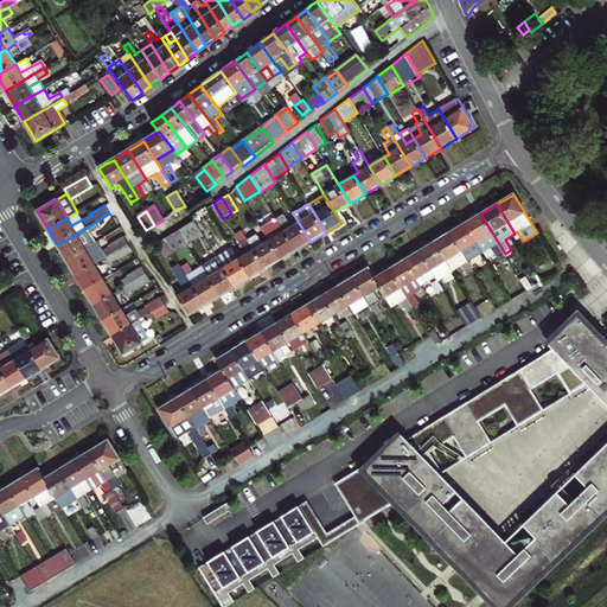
[(77,212),(68,218),(71,225),(82,219),(81,218),(77,212)]
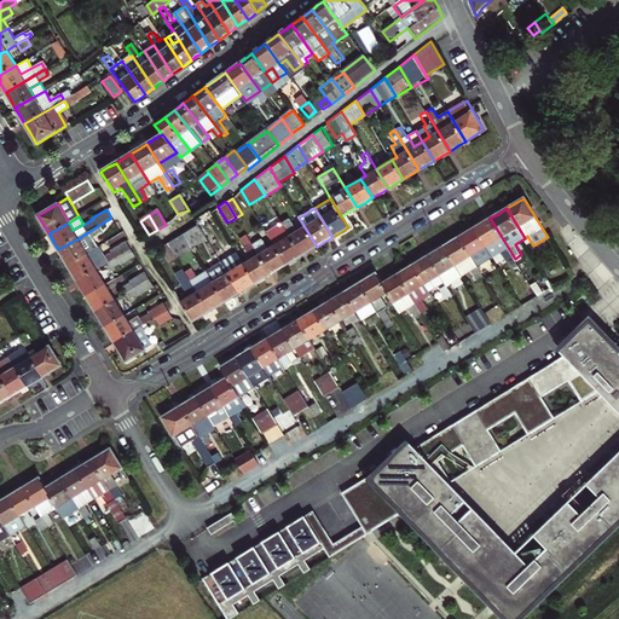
[(515,259),(490,218),(482,223),(475,227),(490,252),(492,256),(502,250),(509,261),(515,259)]
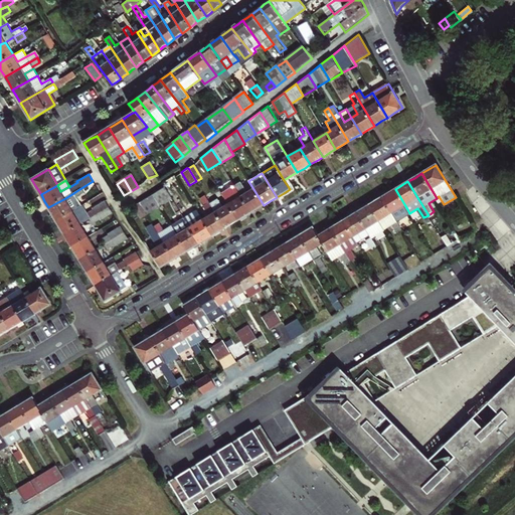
[(264,205),(253,189),(246,193),(239,182),(234,185),(250,212),(256,209),(264,205)]
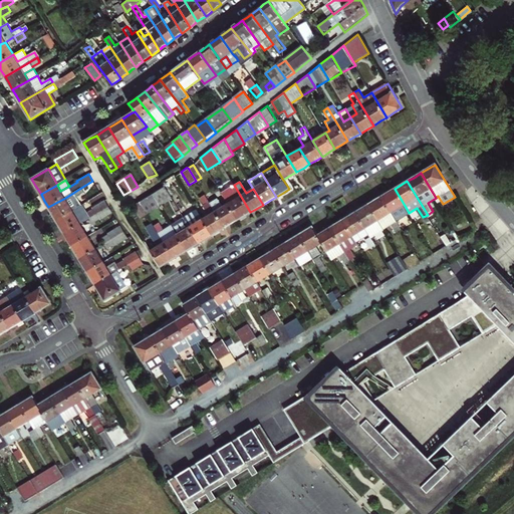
[(243,217),(250,212),(234,185),(227,189),(234,200),(227,204),(237,220),(243,217)]
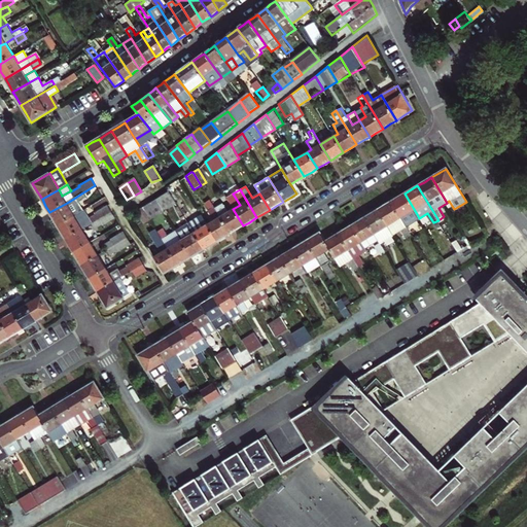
[(169,191),(155,200),(163,212),(176,204),(169,191)]
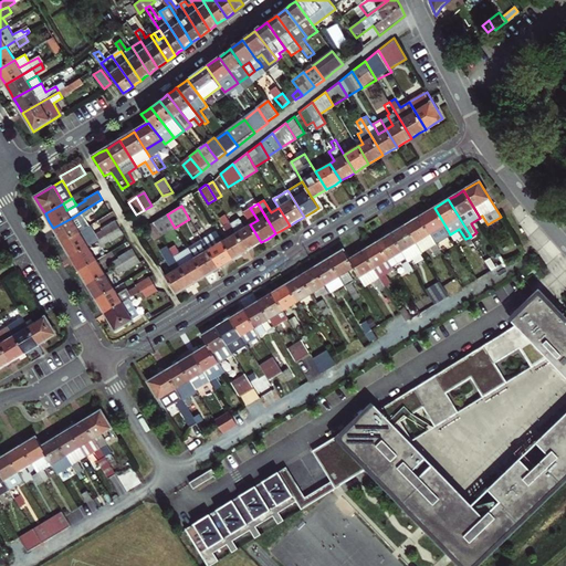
[(87,208),(81,212),(84,218),(91,213),(87,208)]
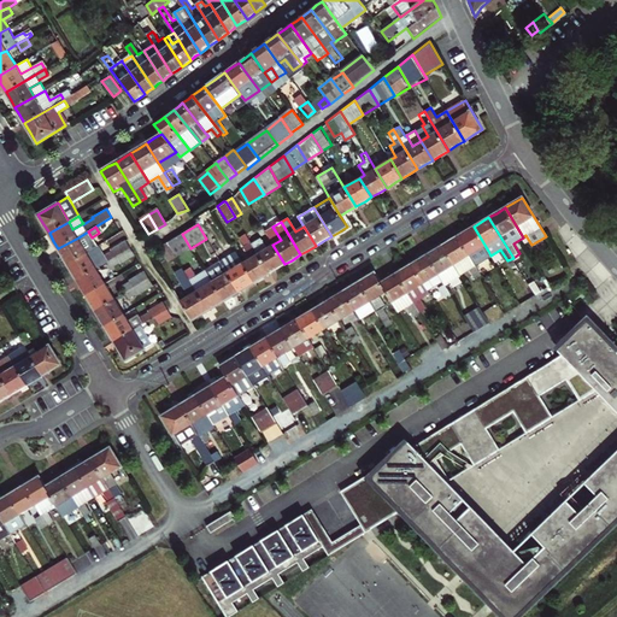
[(481,254),(488,251),(474,227),(464,233),(458,236),(481,275),(488,271),(482,262),(485,260),(481,254)]
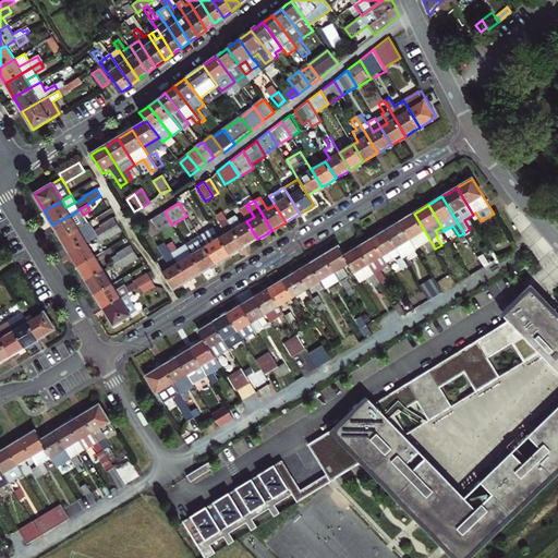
[(221,211),(244,247),(252,242),(257,239),(246,221),(241,225),(234,215),(232,217),(228,208),(221,211)]
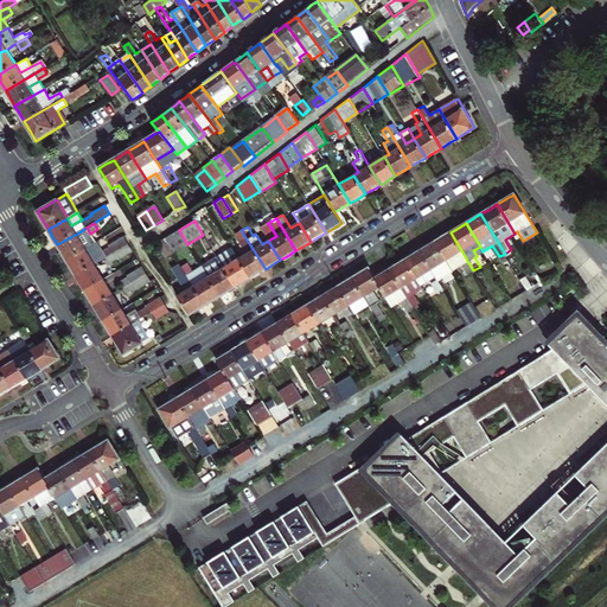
[(87,249),(96,243),(90,234),(87,228),(77,234),(87,249)]
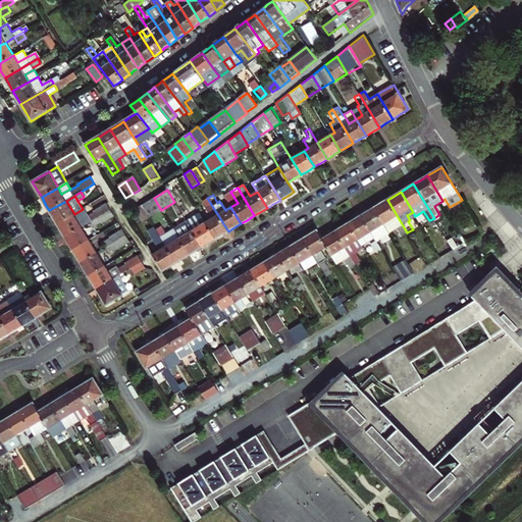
[(141,205),(149,218),(161,210),(154,198),(141,205)]
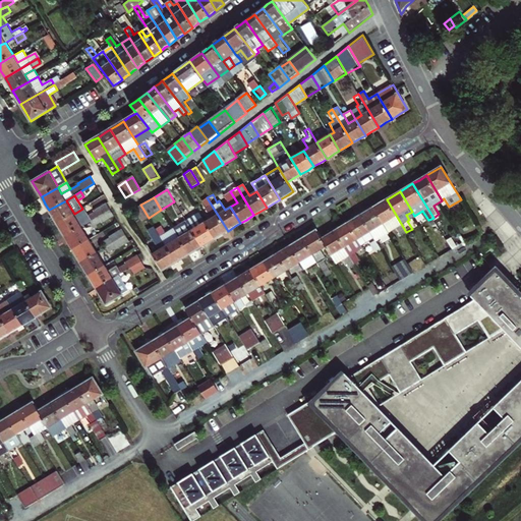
[(210,219),(205,222),(215,239),(220,235),(228,231),(207,197),(201,200),(207,209),(205,210),(210,219)]
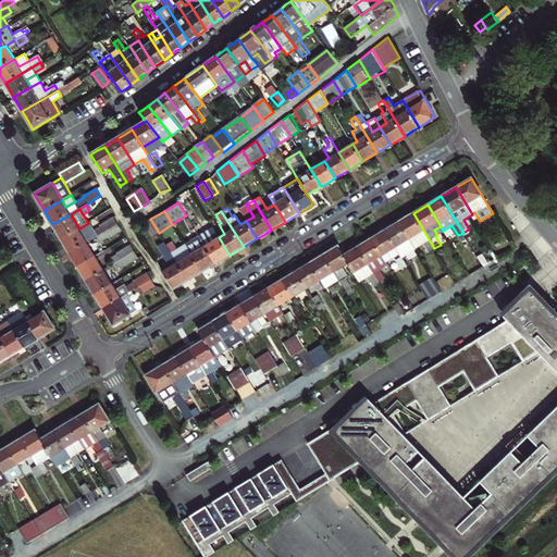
[(434,248),(413,213),(407,217),(399,222),(416,249),(423,244),(429,252),(434,248)]
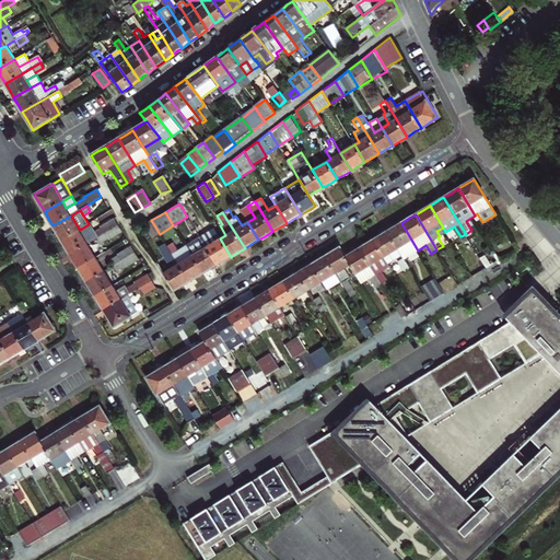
[(57,233),(61,240),(80,230),(71,216),(53,225),(57,233)]
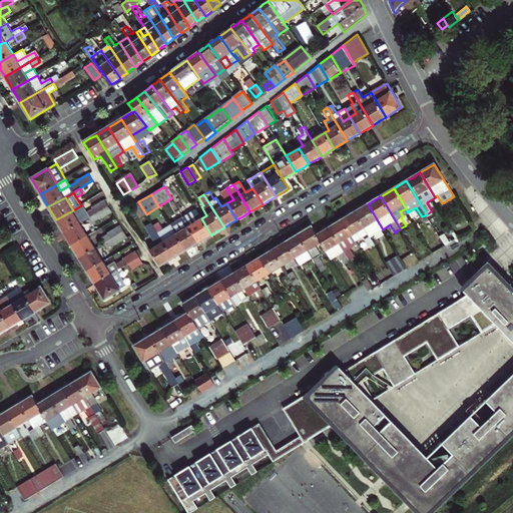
[(60,226),(64,232),(88,218),(95,213),(108,205),(104,200),(92,207),(92,208),(85,213),(81,205),(73,210),(56,219),(60,226)]
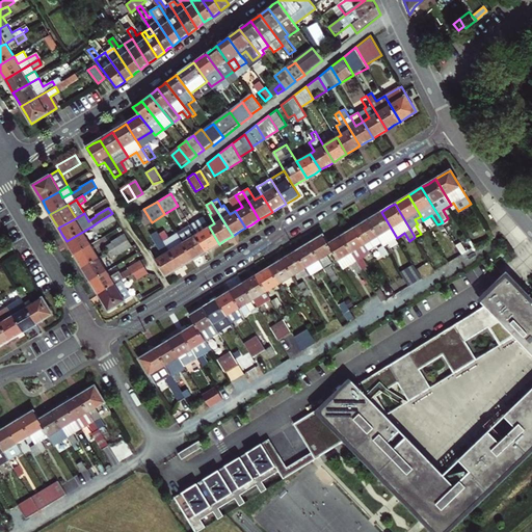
[(145,225),(152,222),(143,209),(138,213),(145,225)]
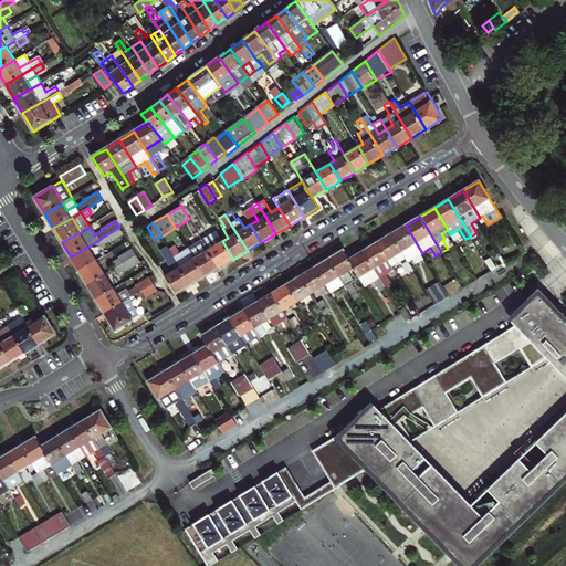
[(408,261),(422,253),(406,226),(397,230),(391,233),(406,258),(408,261)]
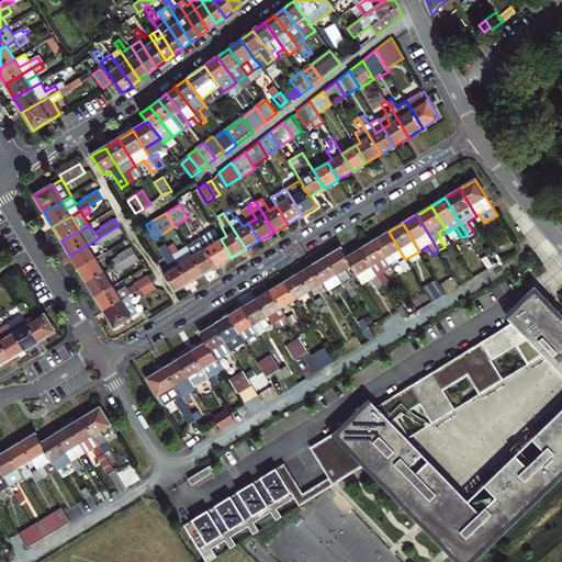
[(123,233),(119,225),(104,234),(109,240),(123,233)]
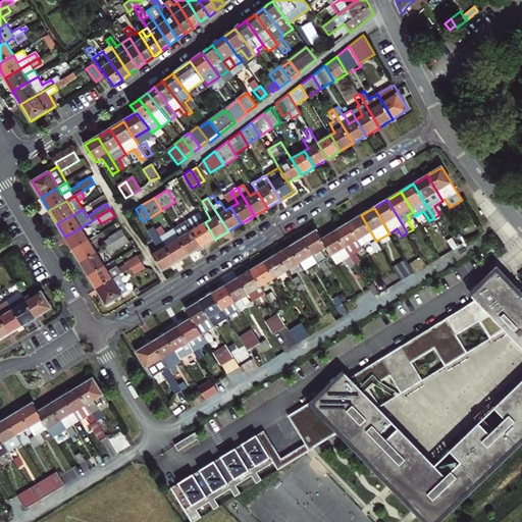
[(181,213),(187,222),(192,218),(187,210),(181,213)]
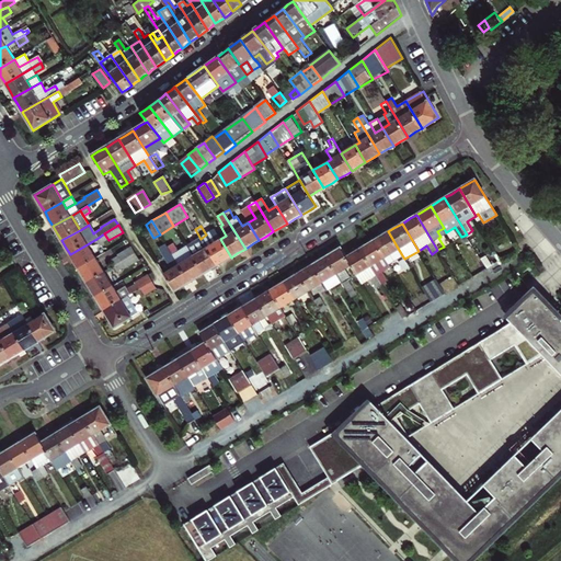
[(389,263),(402,255),(388,231),(381,236),(375,240),(389,263)]
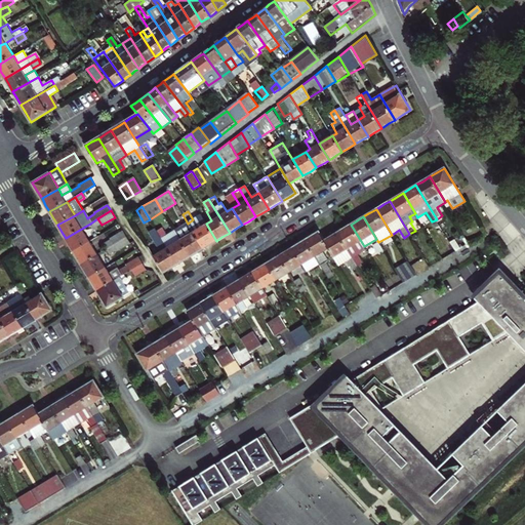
[(90,224),(66,238),(70,246),(74,251),(90,241),(98,236),(90,224)]
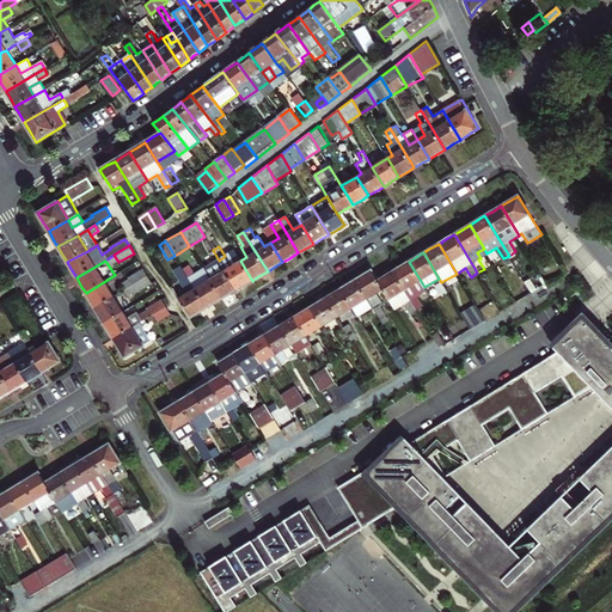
[(219,261),(203,269),(222,299),(228,295),(237,289),(225,270),(219,261)]
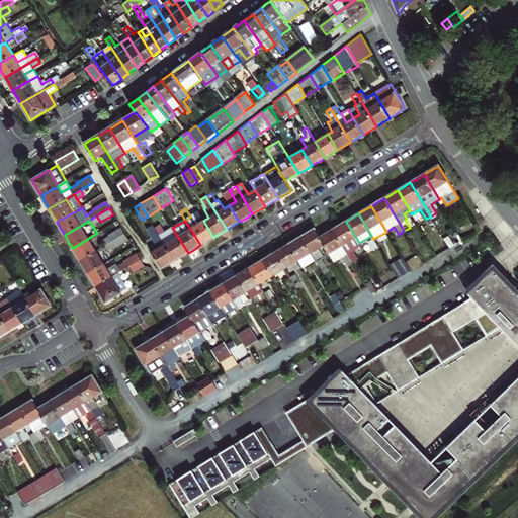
[(213,238),(203,221),(190,229),(200,245),(207,241),(213,238)]
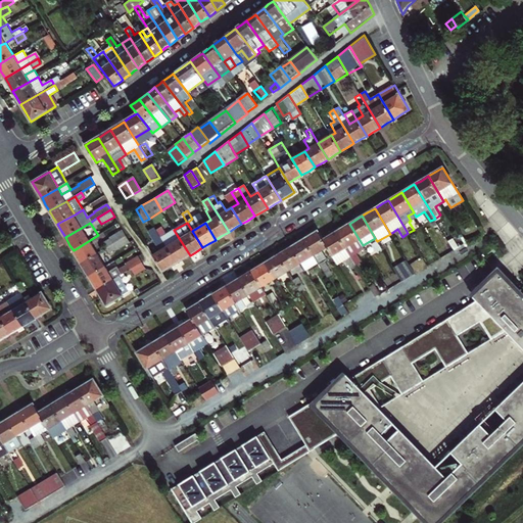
[(357,254),(365,250),(363,245),(349,224),(341,229),(335,232),(355,265),(361,262),(357,254)]
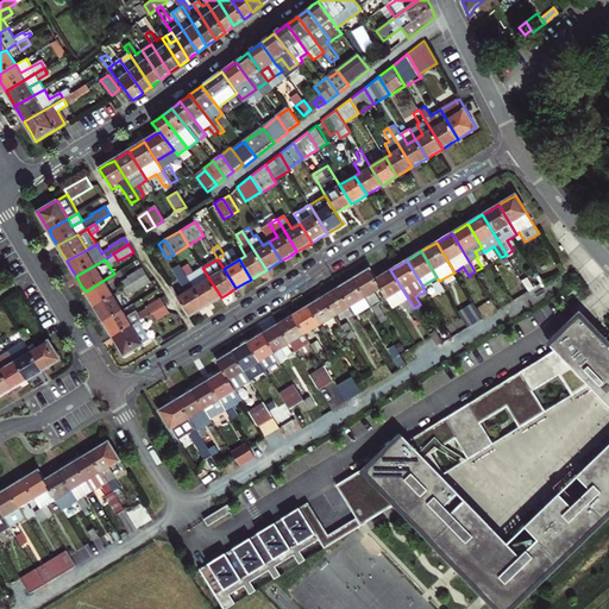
[(181,268),(206,307),(214,302),(221,297),(202,268),(202,267),(194,272),(188,263),(181,268)]
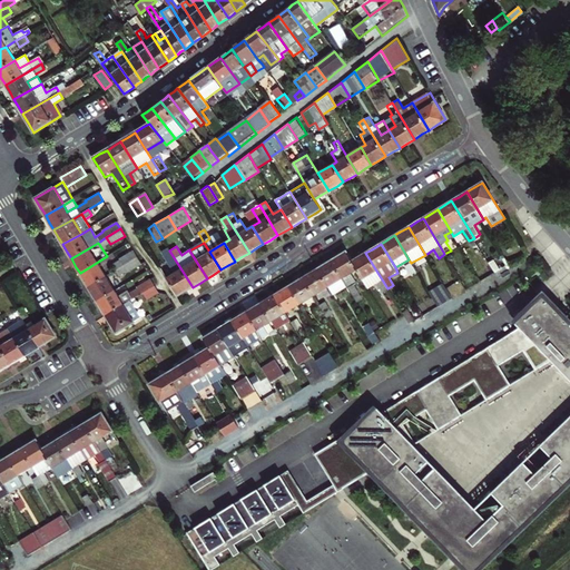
[(134,251),(119,258),(120,261),(112,265),(116,271),(138,257),(134,251)]
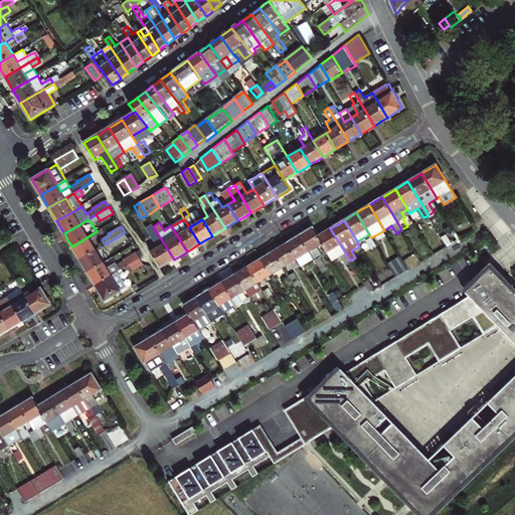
[(157,246),(150,251),(160,268),(166,265),(174,260),(153,226),(148,229),(153,237),(152,238),(157,246)]
